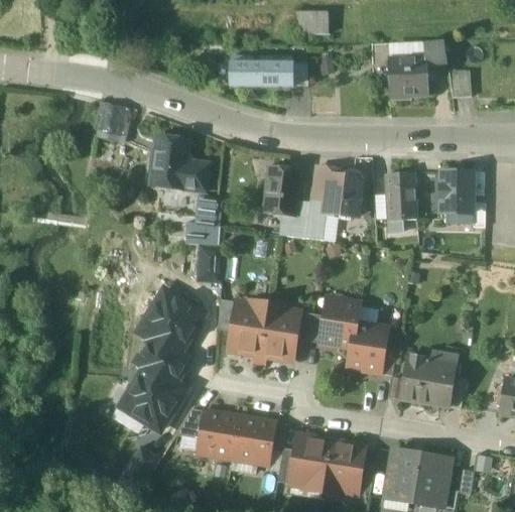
[(314,14),(286,14),(286,33),(328,33),(327,13),(314,13),(314,14)]
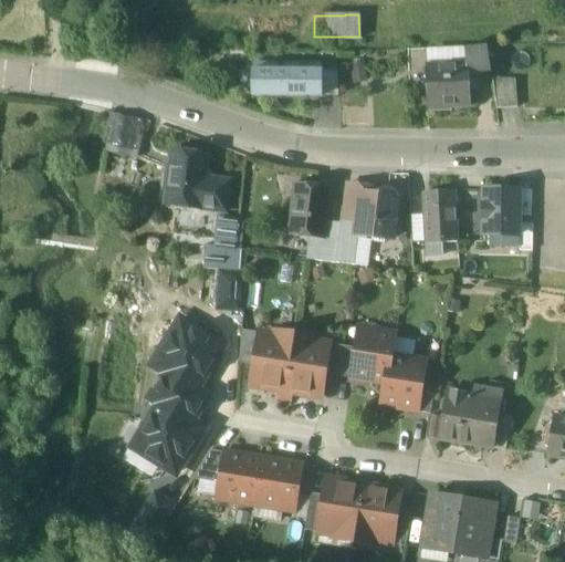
[(373,38),(373,14),(358,14),(359,37),(359,38),(373,38)]
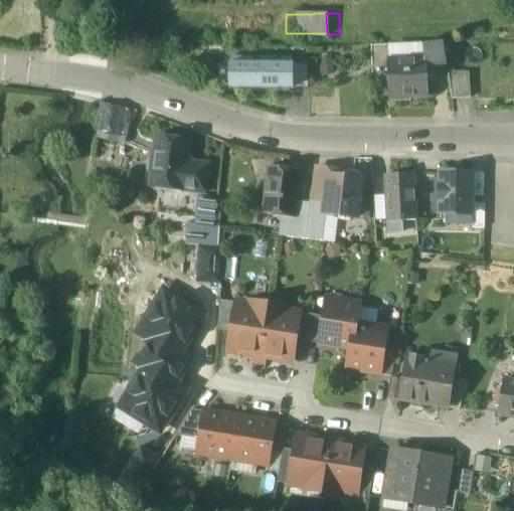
[(442,40),(427,43),(432,64),(445,62),(442,40)]
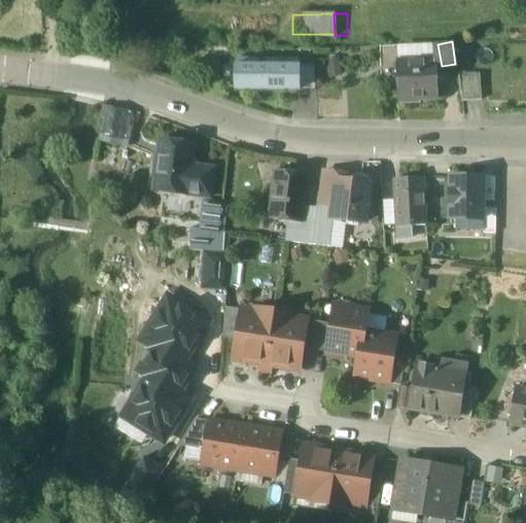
[(435,58),(395,61),(397,100),(419,99),(419,97),(437,96),(435,58)]
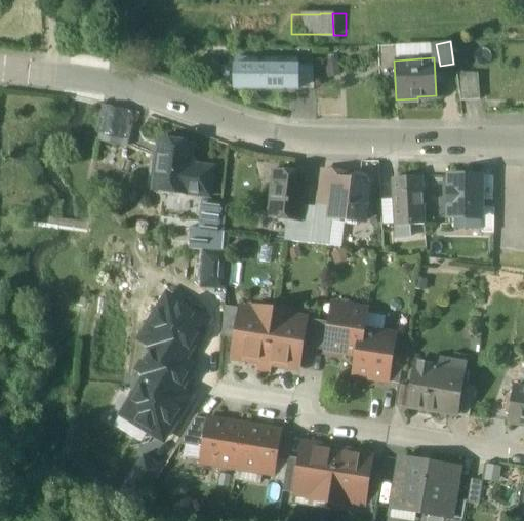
[(233,63),(232,63),(232,87),(297,88),(297,63),(296,63),(284,63),(278,63),(263,63),(256,63),(233,63)]
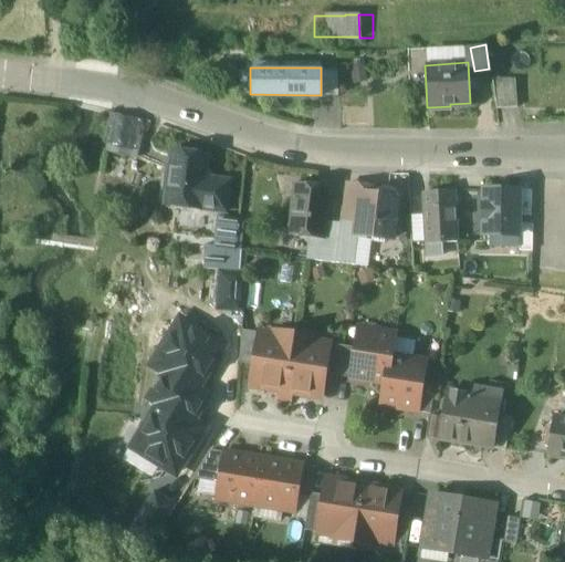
[(335,69),(322,69),(322,94),(335,94),(335,69)]
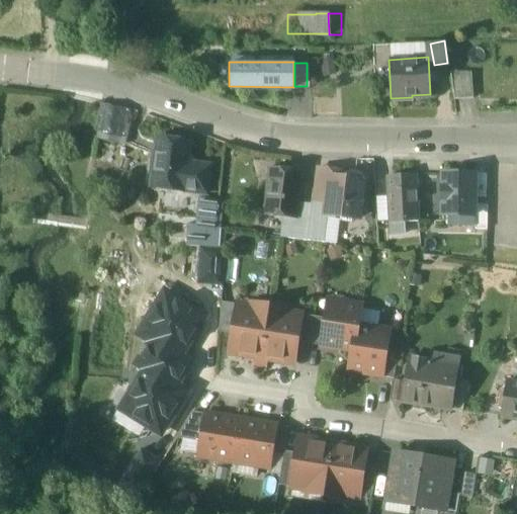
[(470,70),(448,70),(452,97),(471,96),(470,70)]
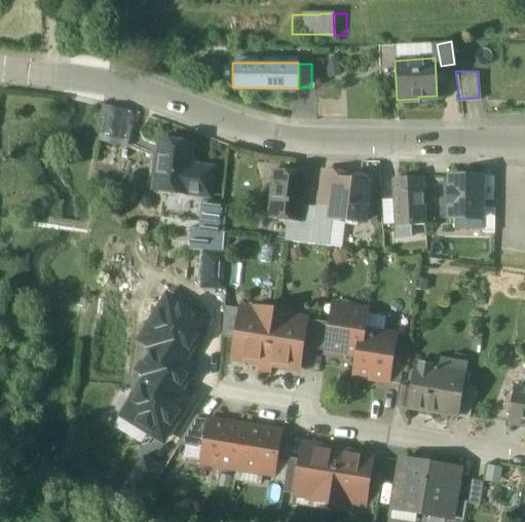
[(129,110),(103,103),(95,132),(122,139),(129,110)]
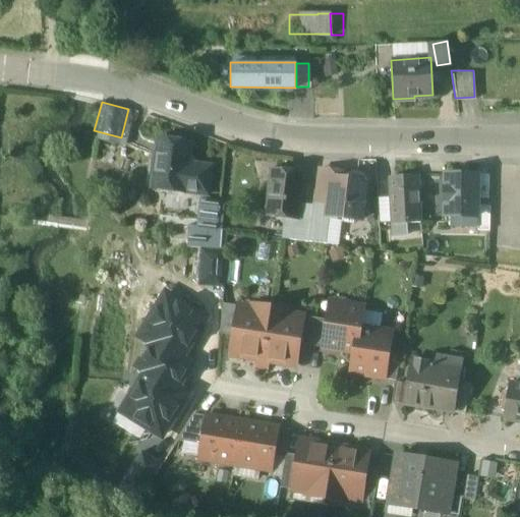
[(189,142),(158,138),(152,186),(183,189),(186,163),(187,163),(189,142)]
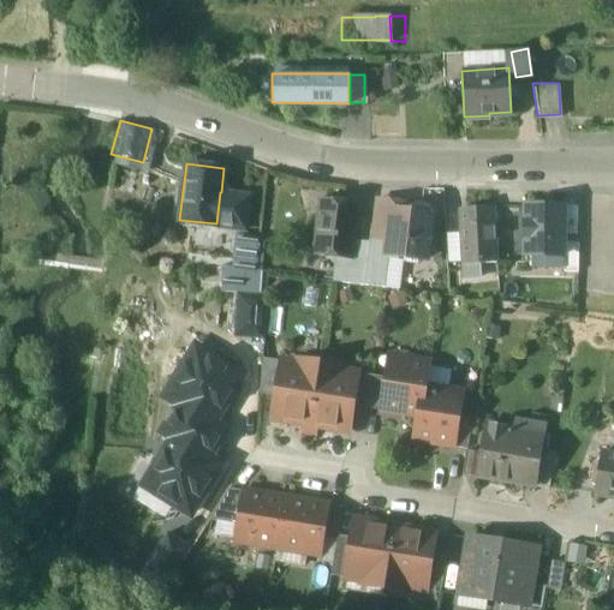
[(221,192),(220,192),(216,223),(244,227),(248,196),(221,192)]
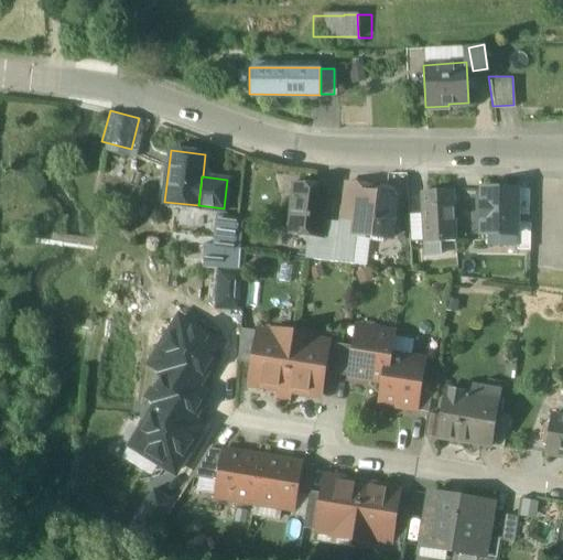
[(322,185),(293,182),(287,232),(315,236),(322,236),(324,218),(327,190),(321,189),(322,185)]
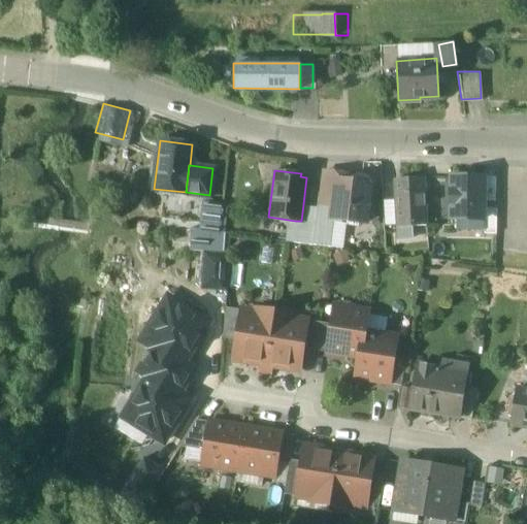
[(352,172),(322,170),(318,203),(333,204),(336,178),(351,179),(352,172)]
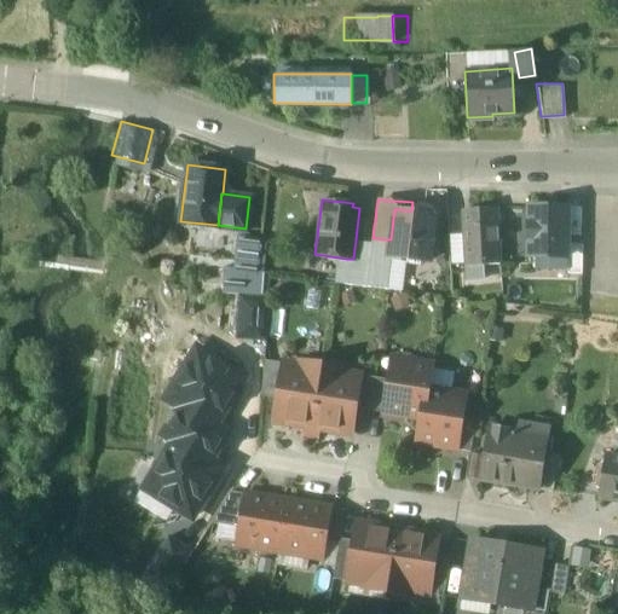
[(411,210),(394,209),(391,239),(388,254),(390,254),(427,259),(432,213),(427,207),(419,206),(413,210),(411,210)]
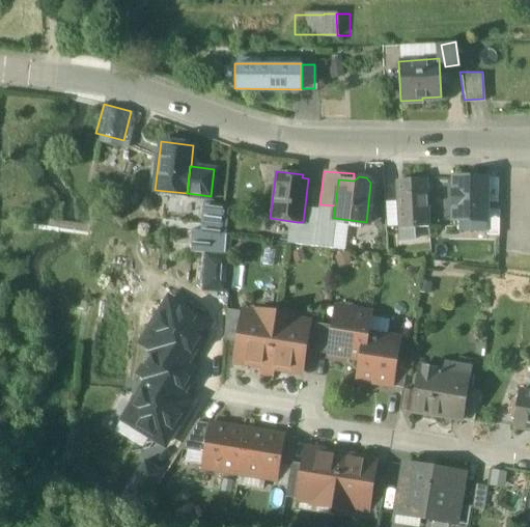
[(425,176),(396,178),(398,227),(426,225),(427,225),(427,224),(425,176)]
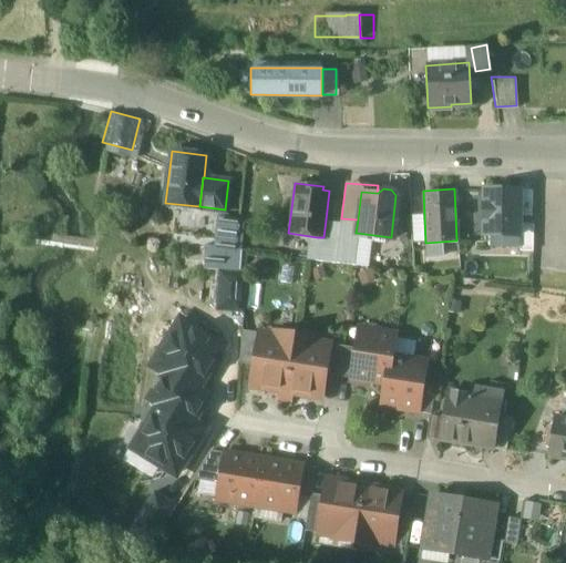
[(518,188),(484,188),(483,233),(518,234),(518,219),(518,188)]
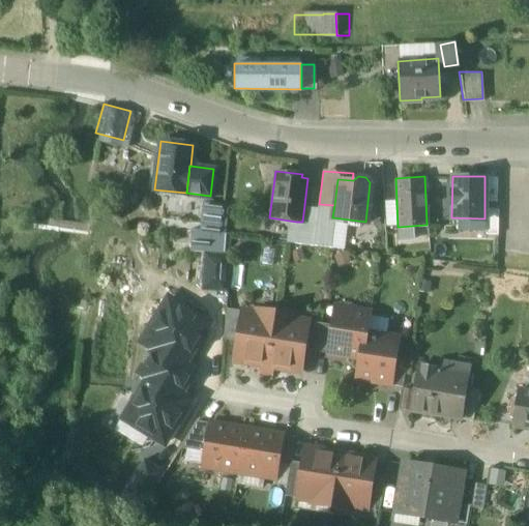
[(198,230),(221,232),(224,203),(202,201),(198,230)]
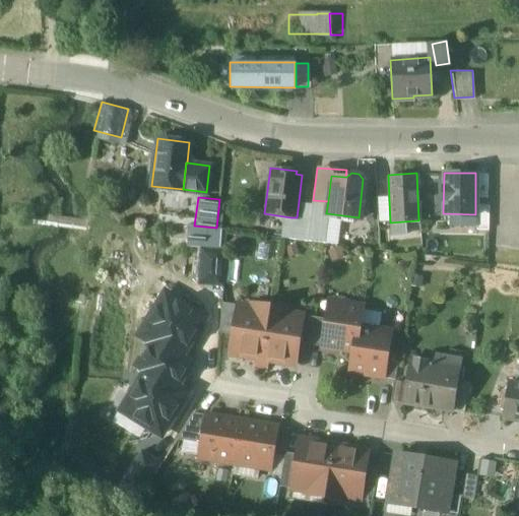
[(313,200),(311,199),(311,203),(306,239),(324,241),(327,213),(326,213),(328,201),(313,200)]
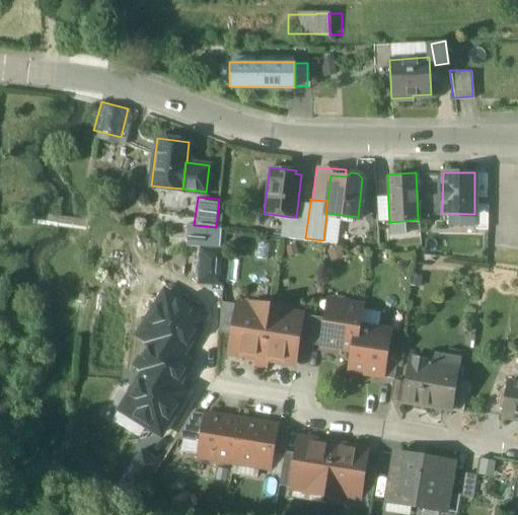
[(310,203),(298,201),(296,217),(290,217),(288,236),(305,239),(305,238),(310,203)]
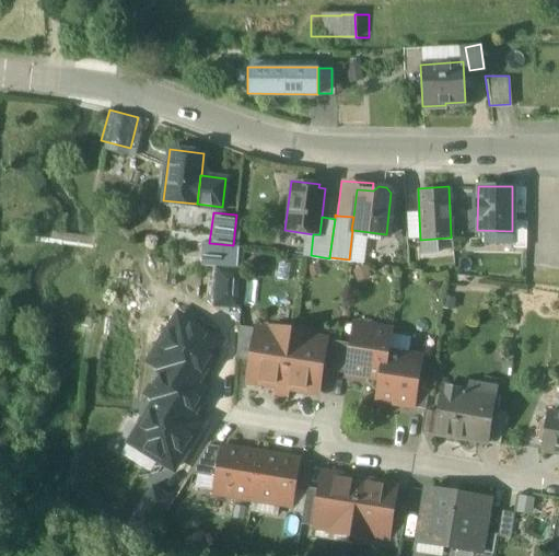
[(525,218),(512,217),(512,231),(511,243),(524,244),(525,218)]
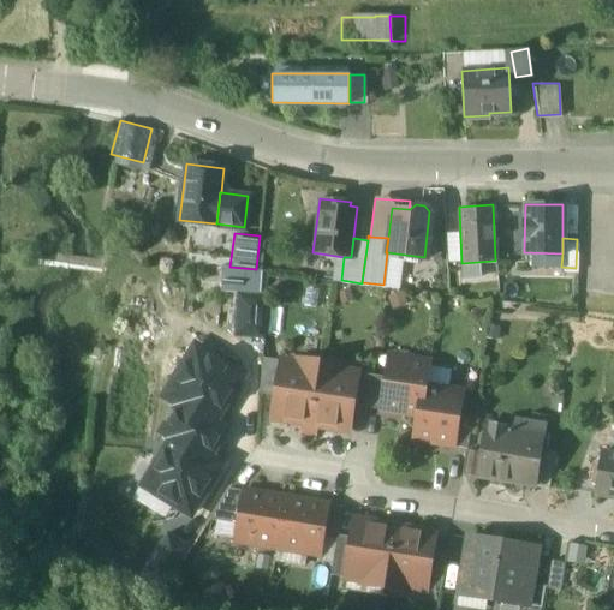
[(260,270),(256,269),(230,267),(222,265),(221,288),(257,291),(260,270)]
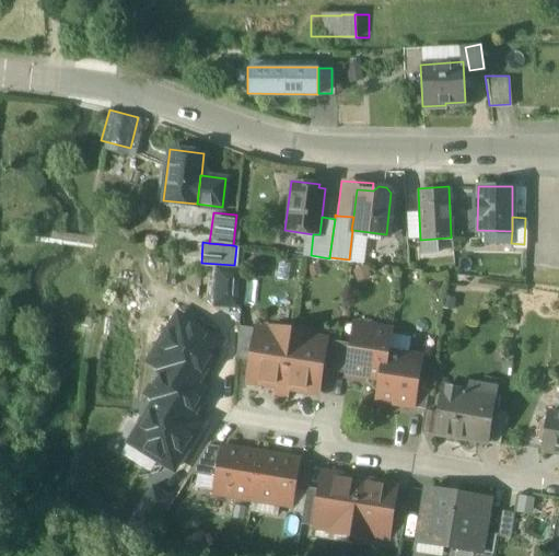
[(213,307),(237,307),(239,266),(216,266),(213,307)]
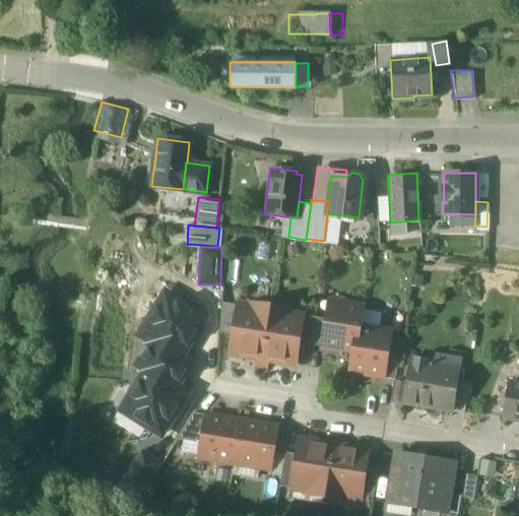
[(120,407),(158,432),(187,389),(177,383),(190,363),(179,355),(204,316),(166,292),(137,334),(149,342),(134,365),(143,371),(120,407)]
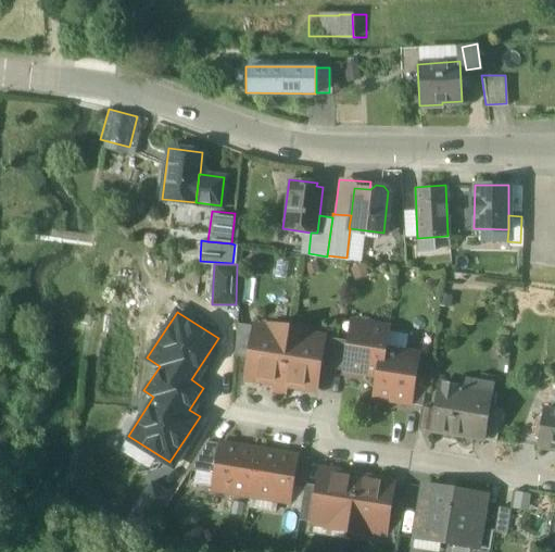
[(387,325),(363,321),(362,329),(350,327),(348,339),(343,368),(343,371),(356,373),(356,369),(377,373),(378,373),(382,346),(383,346),(387,325)]
